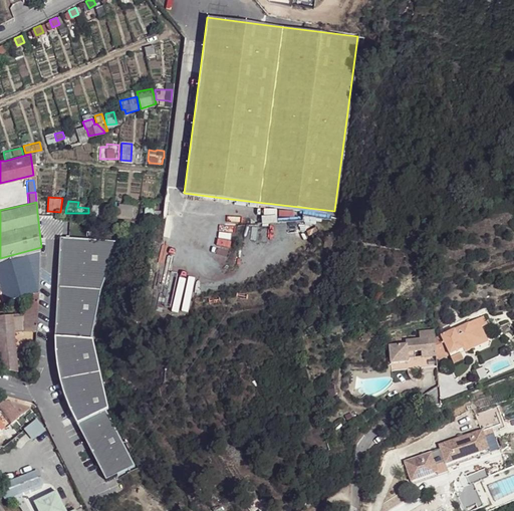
[(91,202),(91,213),(111,213),(112,203),(91,202)]
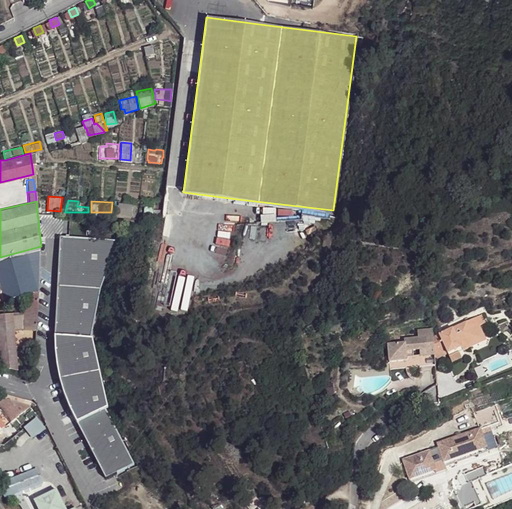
[(117,203),(117,212),(132,212),(132,202),(117,203)]
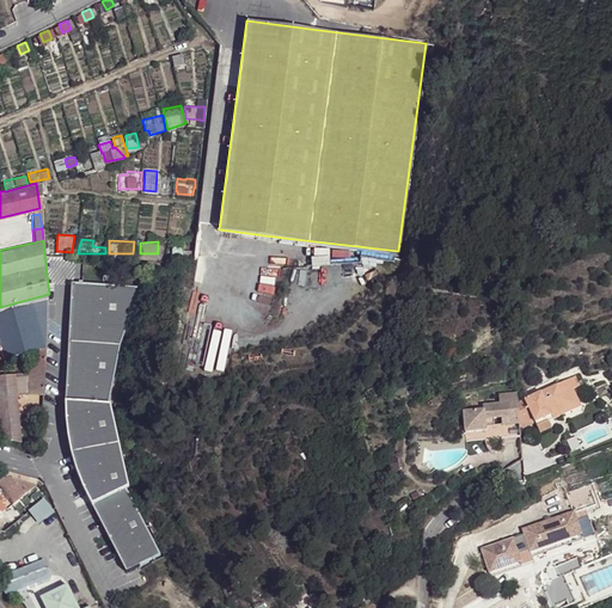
[(171,245),(171,255),(171,258),(191,259),(191,255),(193,245),(171,245)]
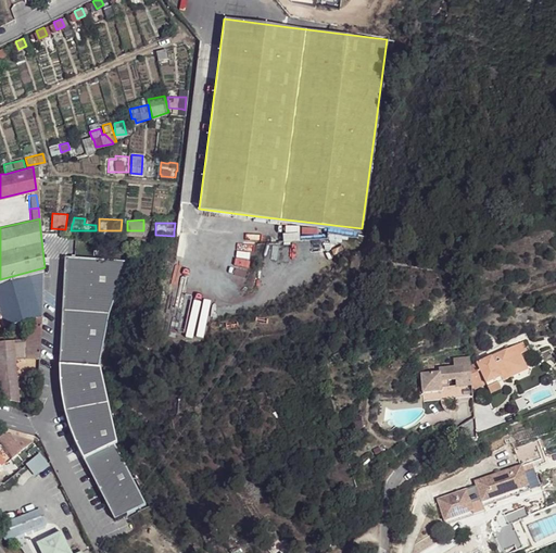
[(102,311),(128,262),(65,254),(60,312),(54,361),(53,373),(53,387),(55,397),(58,407),(62,417),(70,432),(78,447),(85,460),(115,520),(147,505),(117,444),(119,443),(98,368),(96,368),(102,311)]
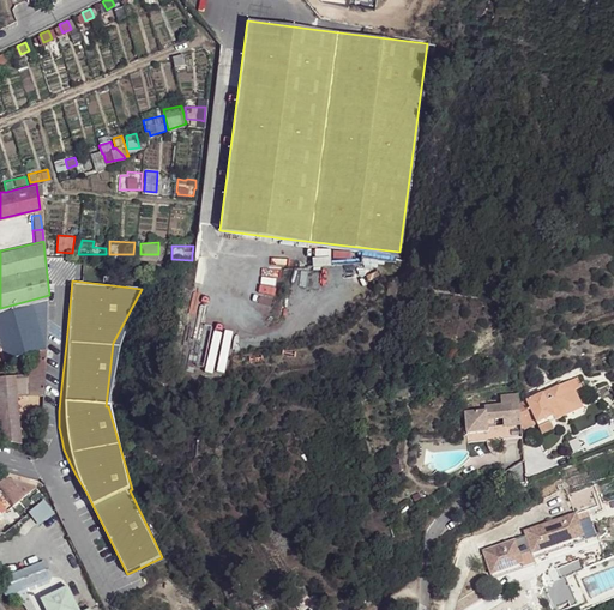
[(47,346),(49,295),(0,308),(0,357),(32,350),(47,346)]
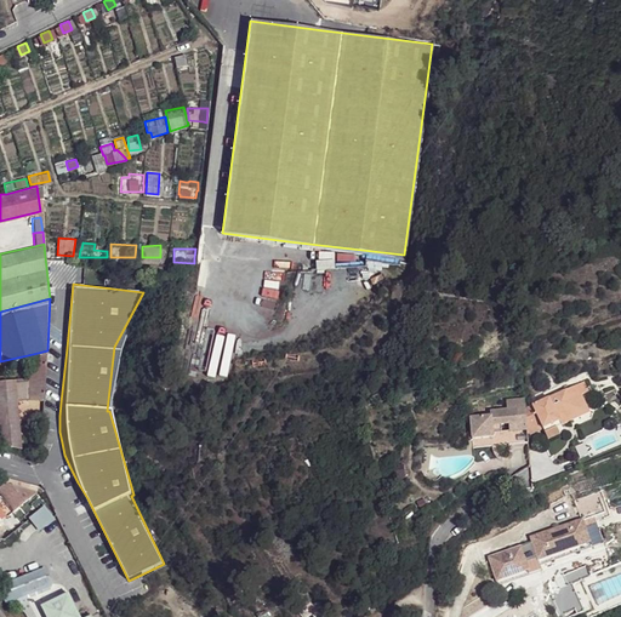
[(32,386),(32,387),(46,388),(47,350),(33,354),(32,377),(32,386)]
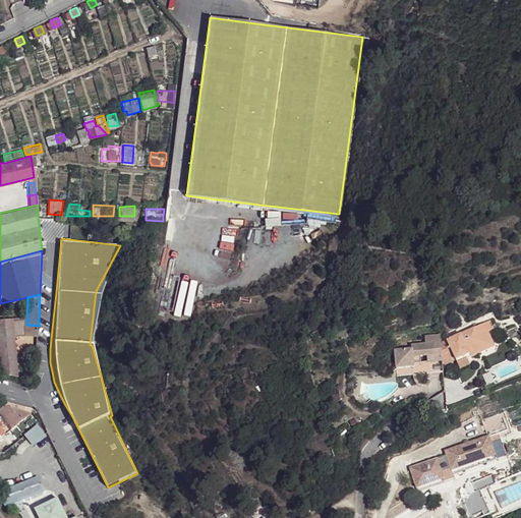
[(0,341),(2,371),(18,376),(15,324),(15,318),(0,319),(0,341)]
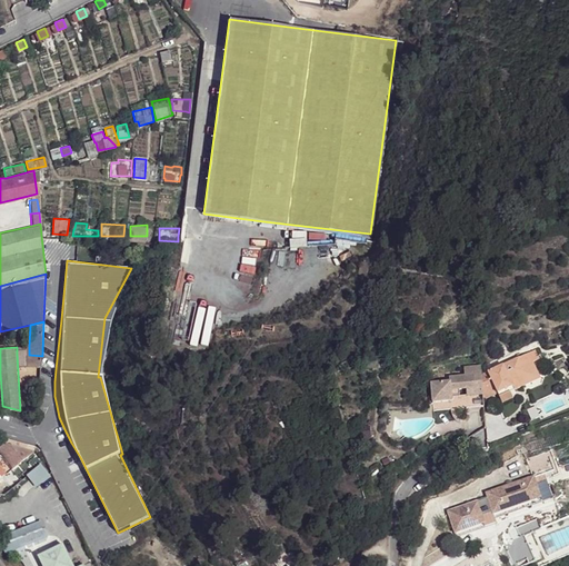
[(482,374),(485,398),(499,391),(515,384),(516,388),(530,381),(537,369),(532,359),(540,356),(536,348),(482,373),(482,374)]
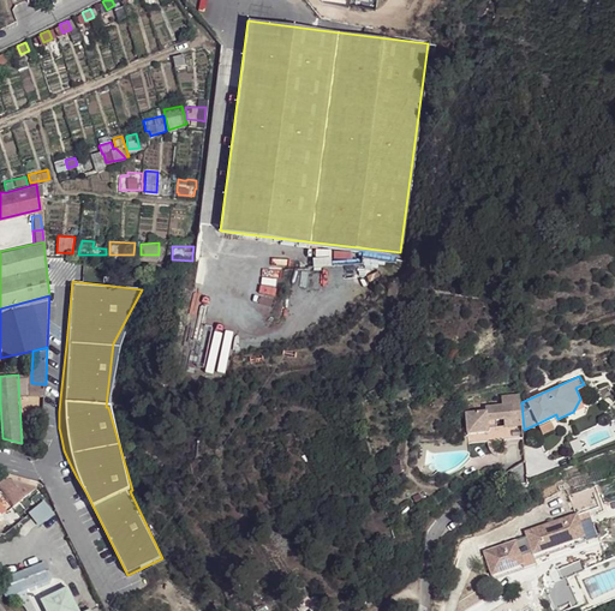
[(46,384),(31,383),(30,394),(46,394),(46,384)]
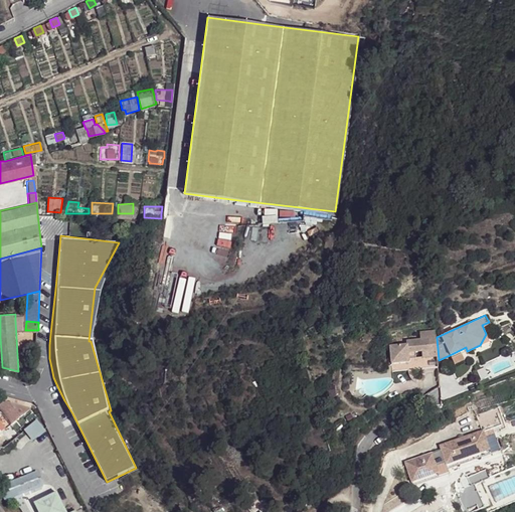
[(409,341),(437,338),(437,337),(437,329),(421,330),(421,337),(408,338),(409,341)]
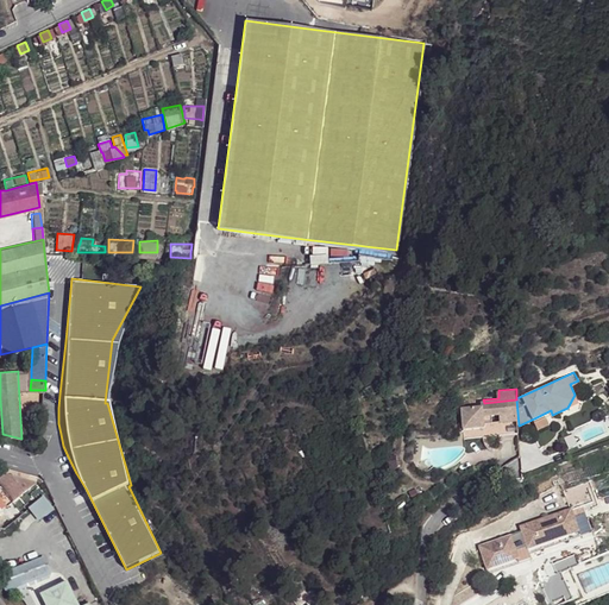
[(575,395),(567,408),(578,403),(575,395)]
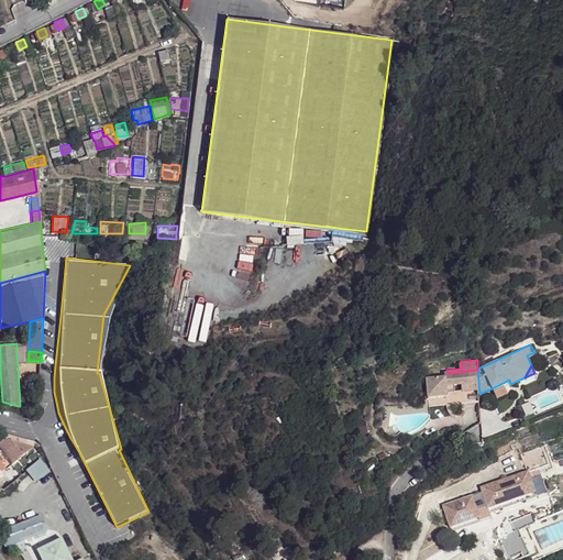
[(429,396),(451,394),(452,403),(479,401),(479,394),(477,370),(448,373),(448,376),(427,377),(429,396)]
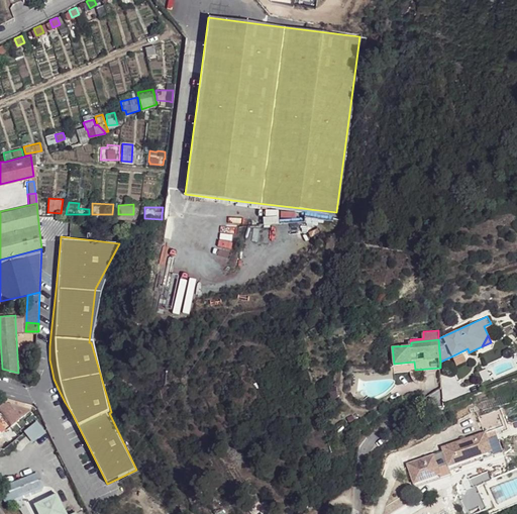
[(468,348),(453,355),(454,358),(469,352),(468,348)]
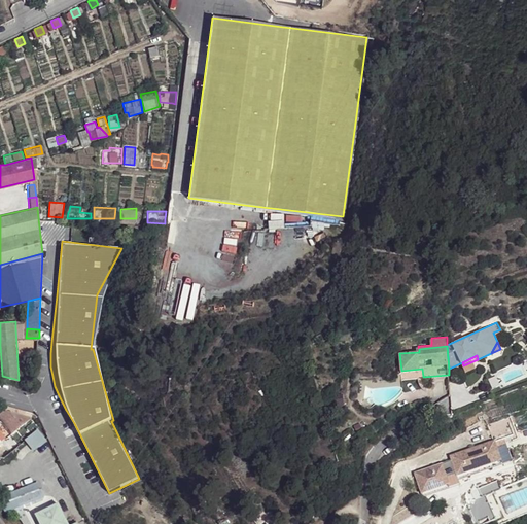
[(31,416),(4,409),(0,411),(0,442),(31,417),(31,416)]
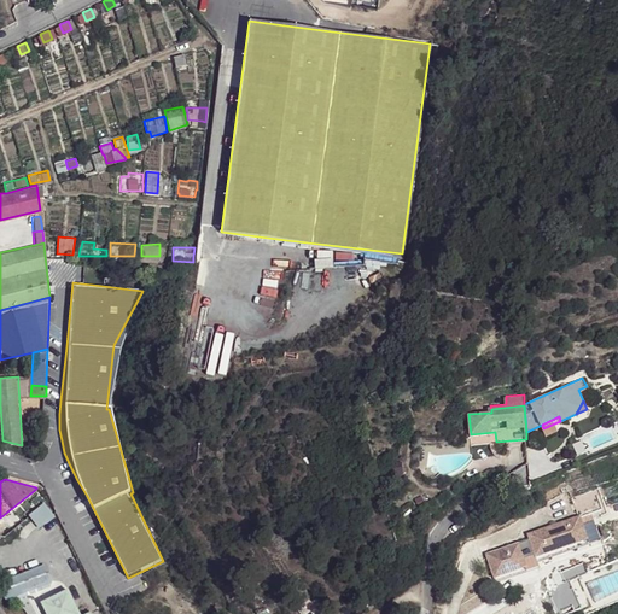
[(575,496),(579,506),(586,503),(587,508),(602,502),(596,487),(575,496)]
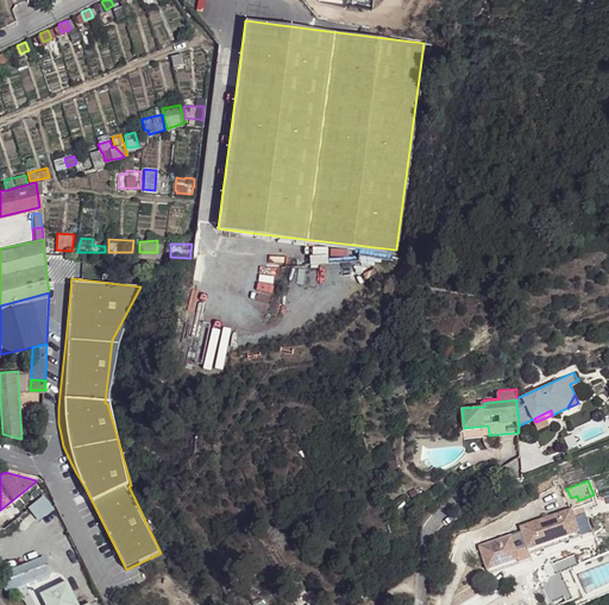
[(33,510),(43,521),(55,509),(46,499),(33,510)]
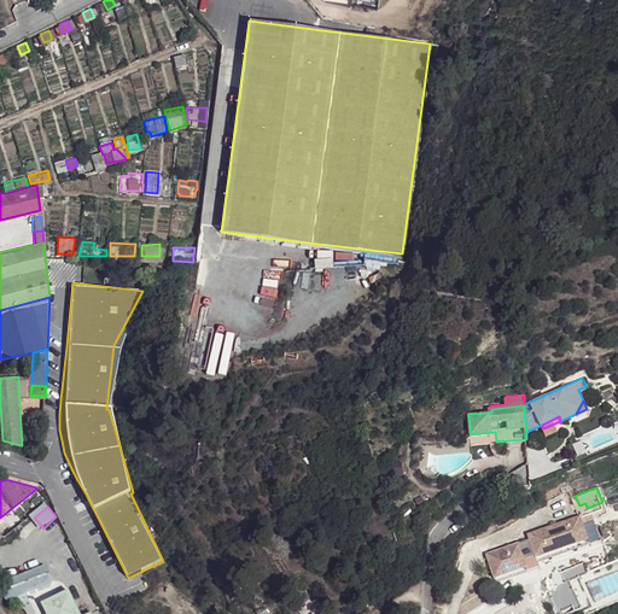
[(581,510),(528,532),(530,536),(532,542),(537,553),(589,530),(581,510)]
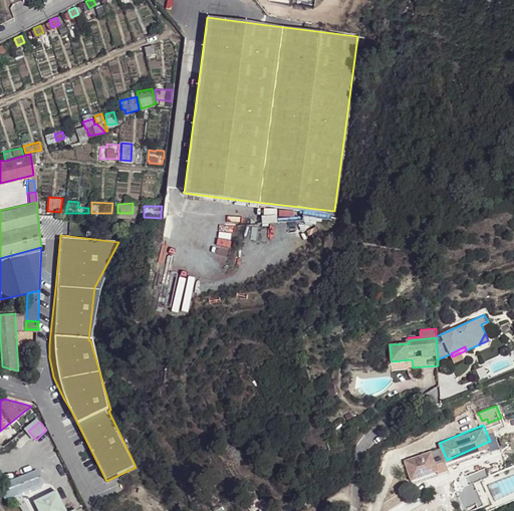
[(436,468),(412,479),(414,485),(451,470),(448,464),(491,446),(490,441),(447,460),(443,451),(431,456),(436,468)]
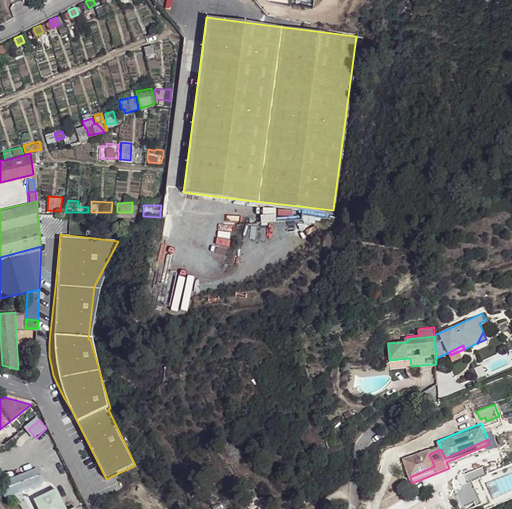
[(402,459),(410,477),(434,466),(429,454),(441,449),(439,444),(402,459)]
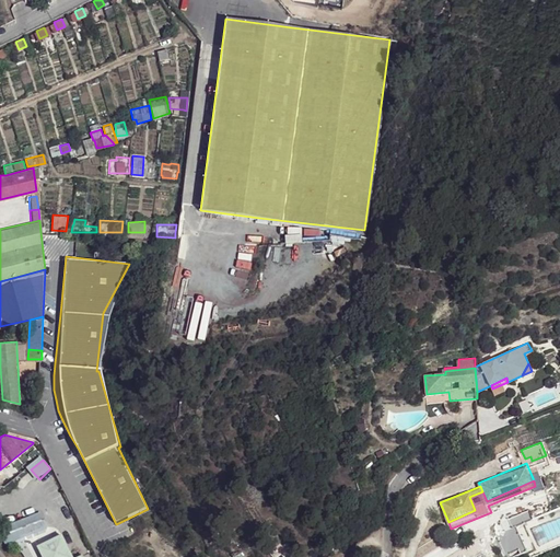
[(508,515),(511,524),(512,525),(533,517),(529,507),(508,515)]
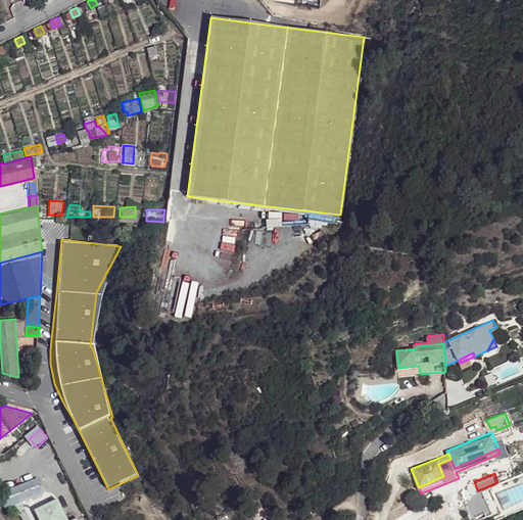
[(43,490),(38,477),(0,489),(0,492),(0,495),(3,504),(7,503),(28,497),(43,490)]
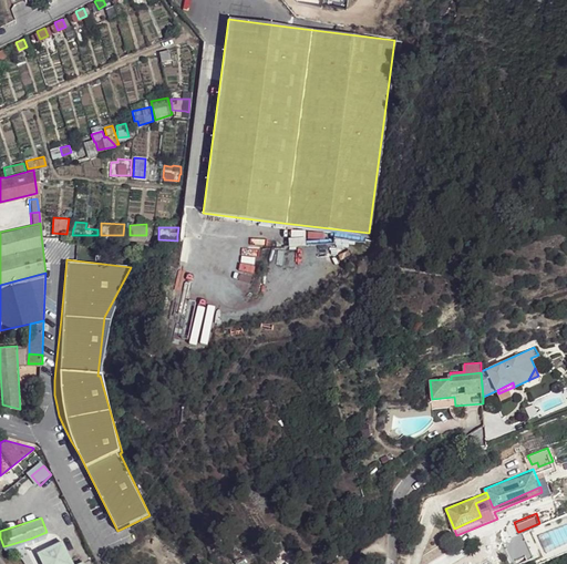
[(513,563),(514,563),(528,559),(518,532),(517,531),(502,536),(513,563)]
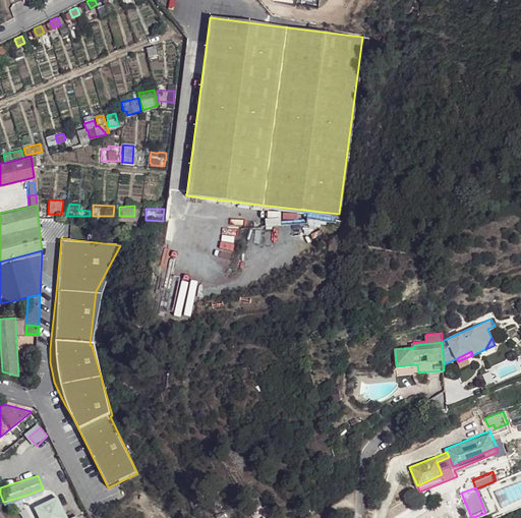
[(67,517),(57,497),(34,508),(39,517),(76,517),(75,515),(69,517),(67,517)]
